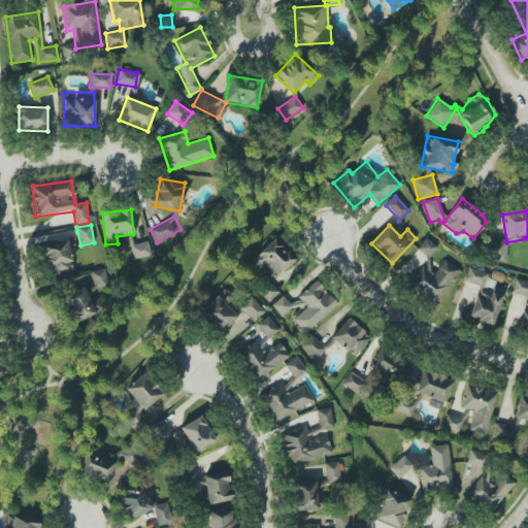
[(279,292),(270,283),(295,260),(274,238),(250,261),(269,282),(258,293),(268,303),(279,292)]
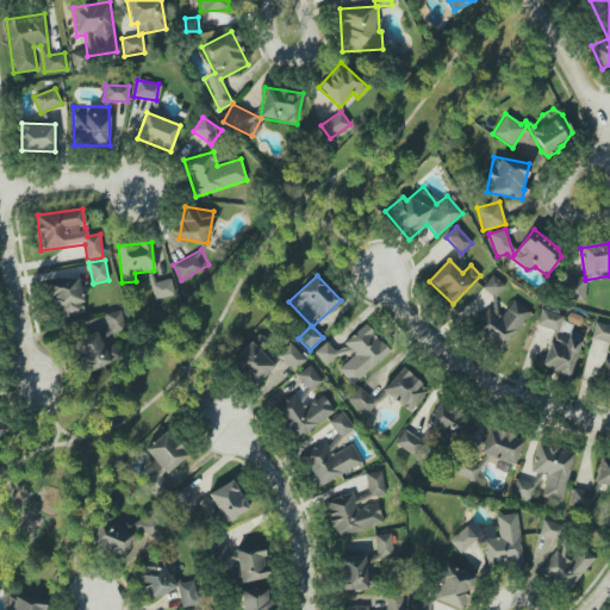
[(481,287),(495,299),(505,286),(492,275),(481,287)]
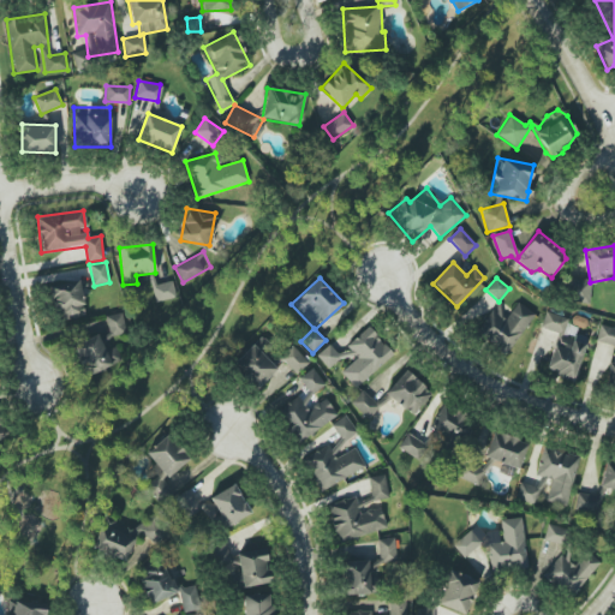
[(590,280),(568,279),(568,303),(589,303),(590,280)]
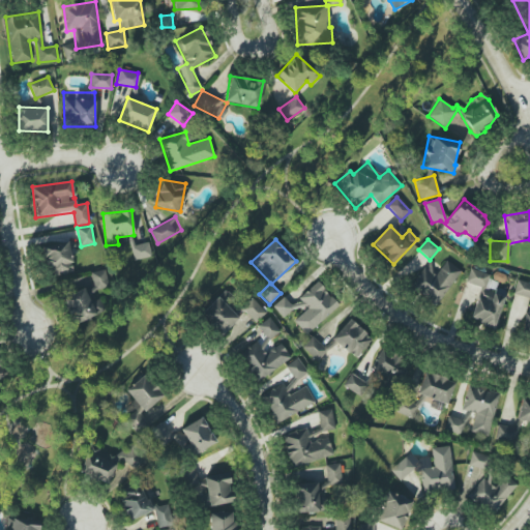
[(74,272),(68,241),(41,244),(46,269),(52,268),(53,275),(74,272)]
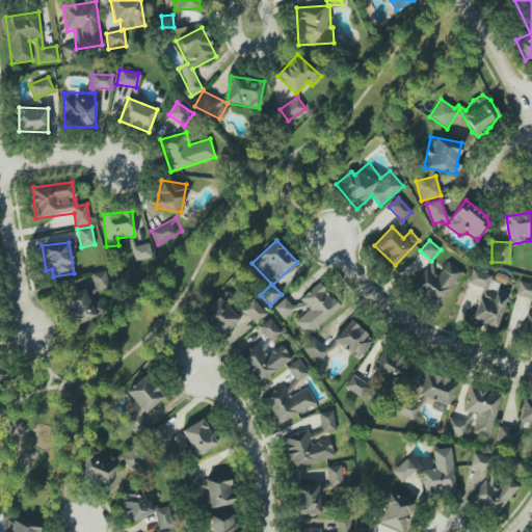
[(131,247),(134,262),(152,258),(149,243),(131,247)]
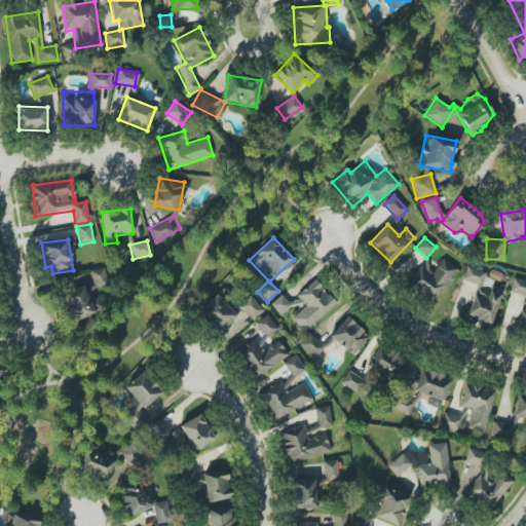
[(431,304),(458,269),(443,259),(431,274),(420,265),(406,285),(431,304)]
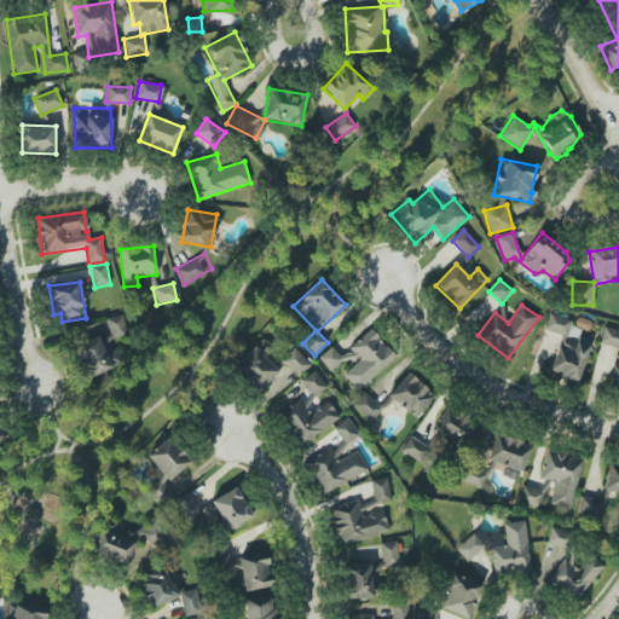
[(572,320),(549,313),(544,330),(561,335),(550,374),(578,381),(589,345),(566,339),(572,320)]
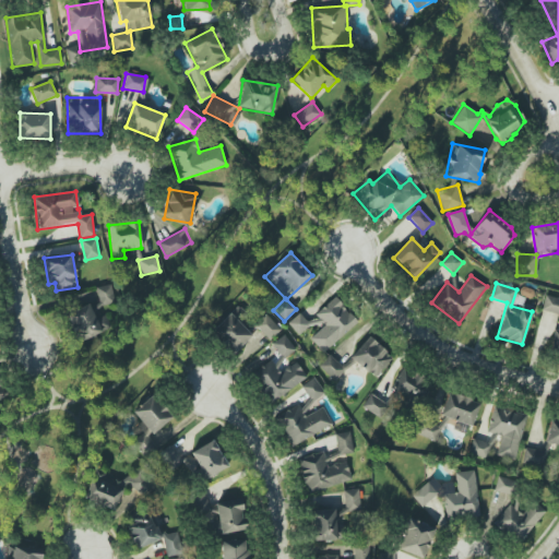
[(115,302),(110,284),(96,287),(99,306),(115,302)]
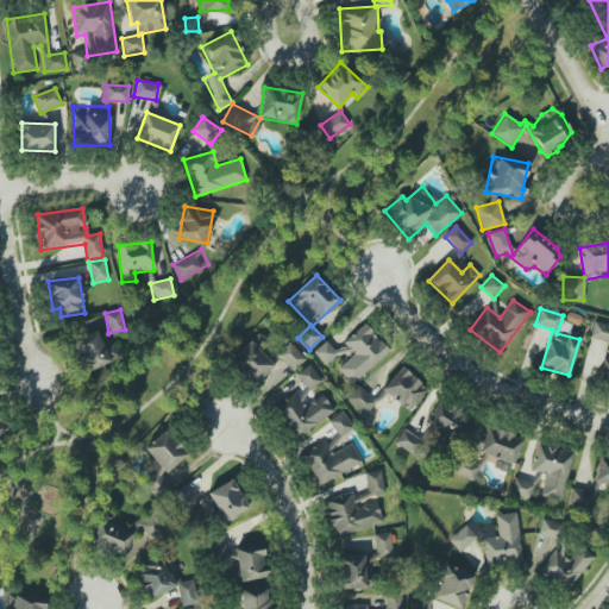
[(608,325),(595,321),(590,338),(608,343),(608,325)]
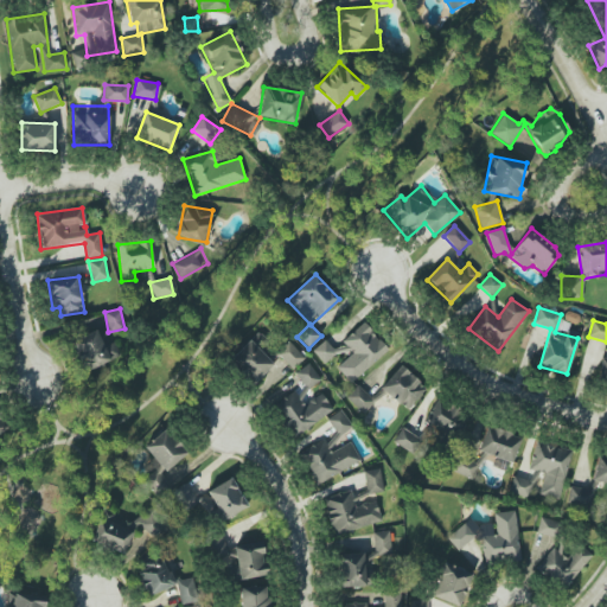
[(337,368),(351,383),(388,349),(363,323),(343,342),(353,352),(337,368)]
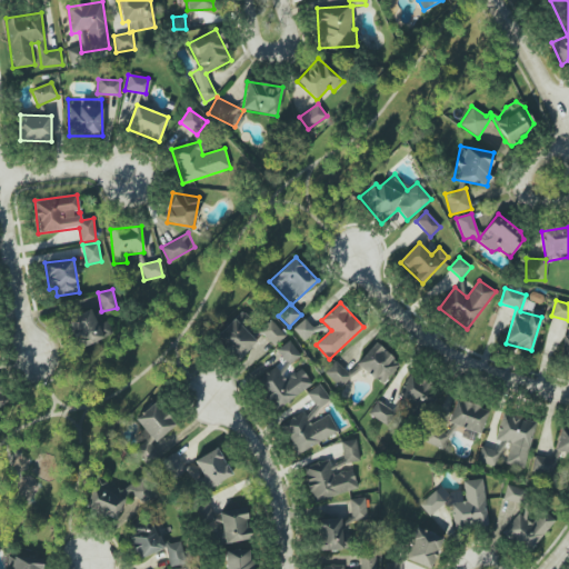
[(68,319),(78,348),(102,339),(92,310),(68,319)]
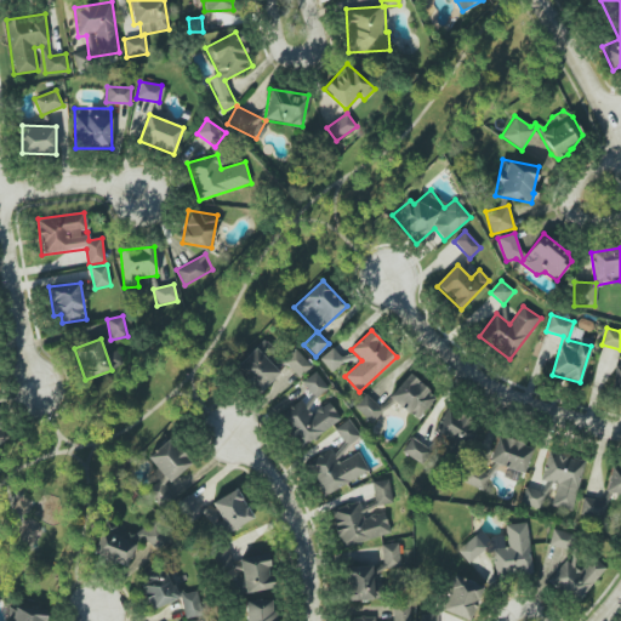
[(280,372),(265,357),(272,349),(263,340),(233,370),(258,394),(280,372)]
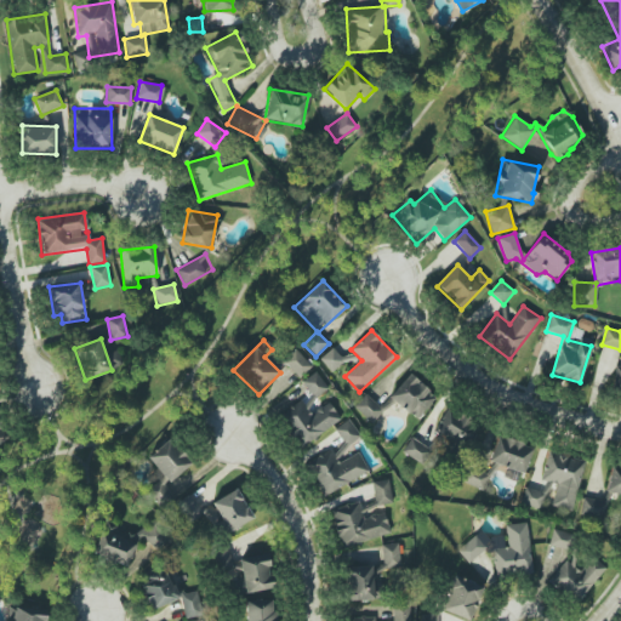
[(353,353),(351,351),(345,358),(331,347),(319,360),(336,375),(353,353)]
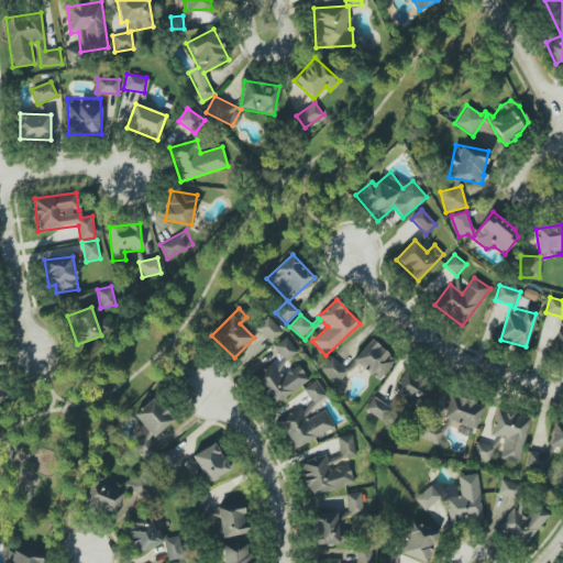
[(283,332),(267,317),(256,327),(272,343),(283,332)]
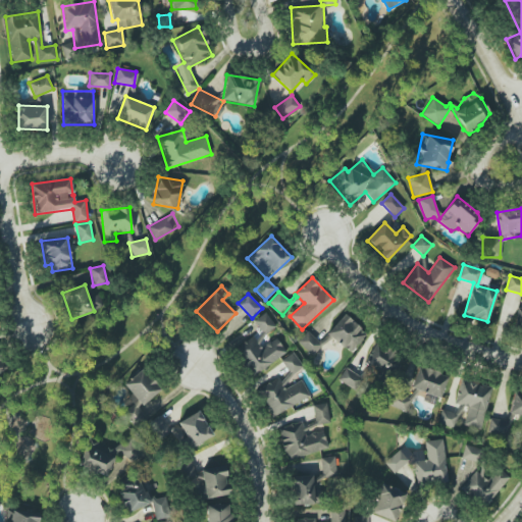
[(254,320),(264,334),(275,326),(265,312),(254,320)]
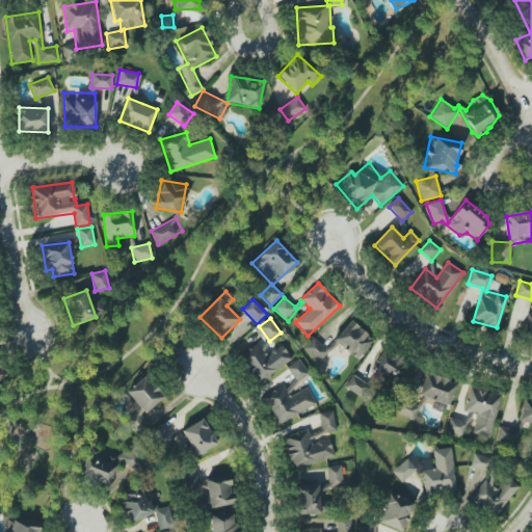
[(374,341),(351,320),(334,340),(356,361),(374,341)]
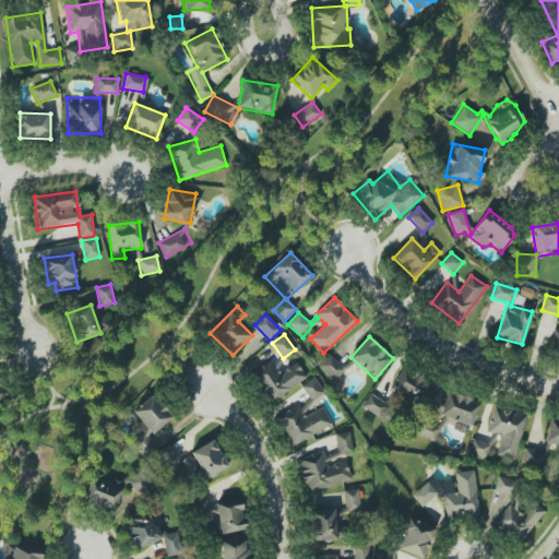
[(344,369),(329,355),(319,366),(334,380),(344,369)]
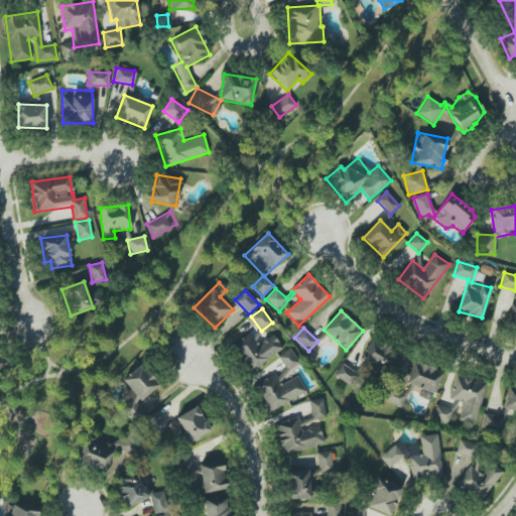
[(283,349),(273,334),(257,344),(250,333),(231,345),(249,372),(283,349)]
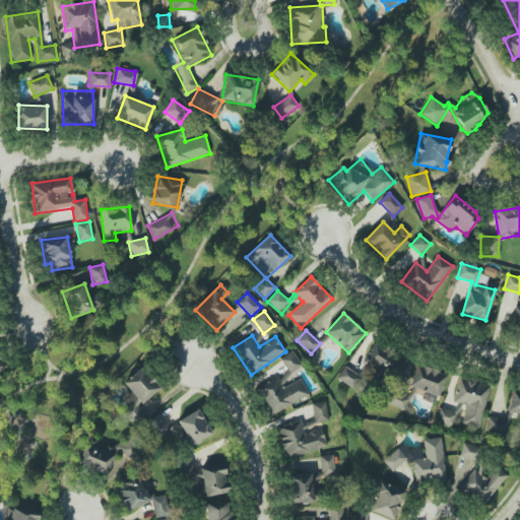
[(407,359),(374,342),(364,364),(396,380),(407,359)]
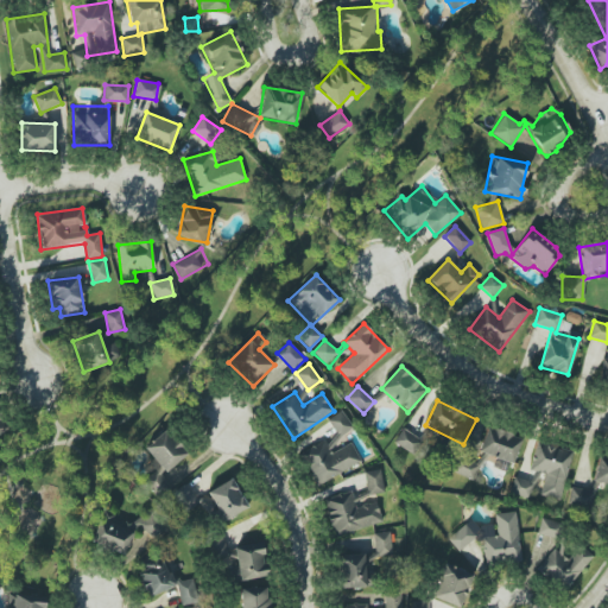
[(353,428),(341,410),(327,420),(339,437),(353,428)]
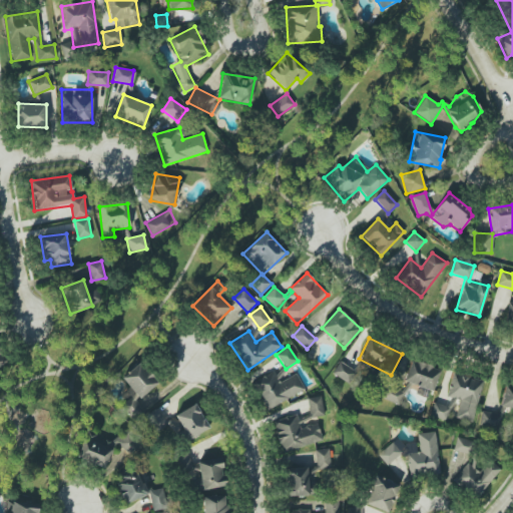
[(140,399),(158,383),(139,362),(121,378),(140,399)]
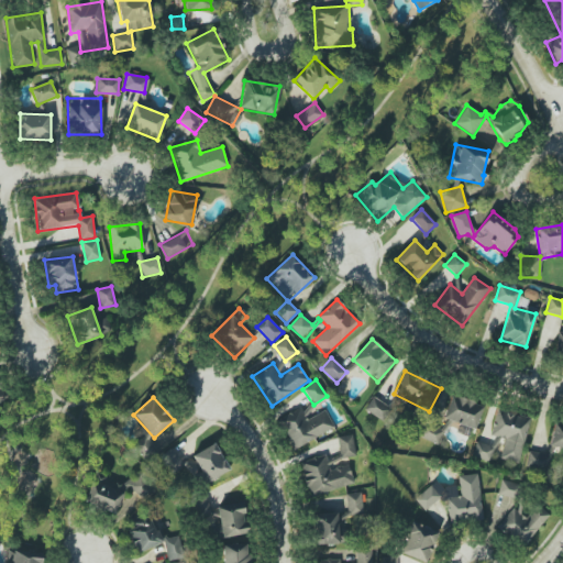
[(364,410),(381,420),(389,407),(372,397),(364,410)]
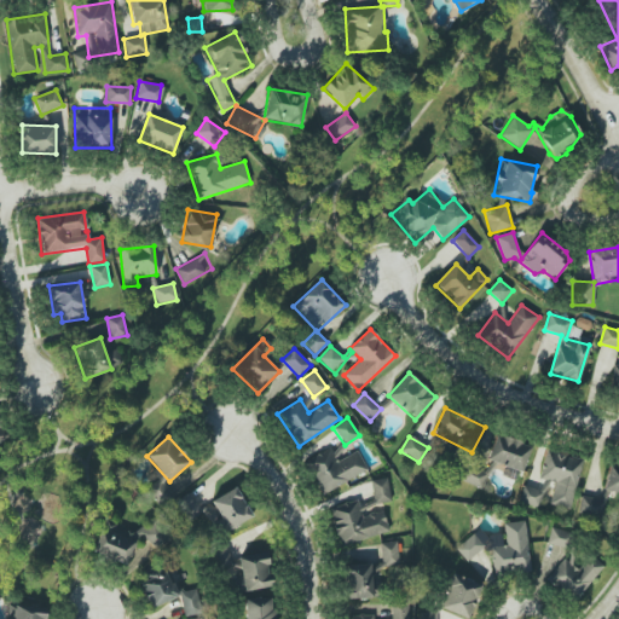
[(368,469),(357,451),(337,462),(330,449),(304,463),(323,496),(368,469)]
